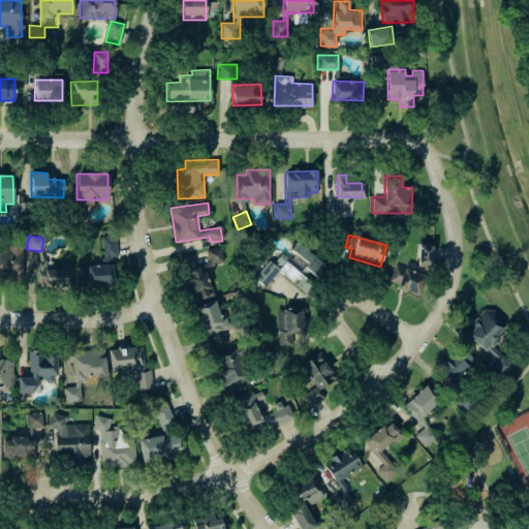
[(116,236),(100,236),(100,265),(80,266),(80,285),(113,284),(113,255),(117,255),(116,236)]
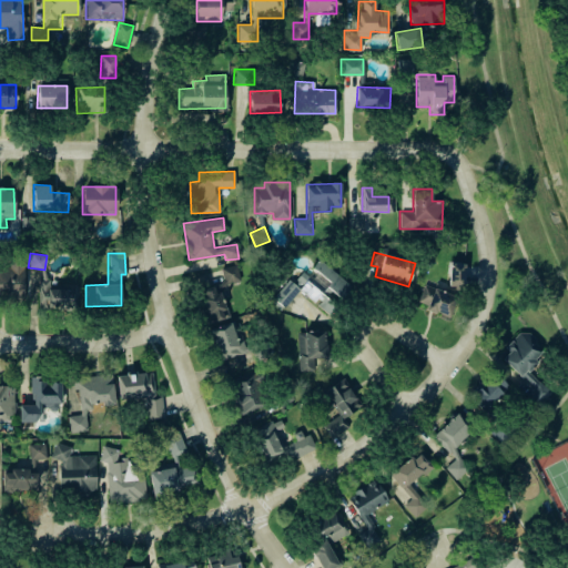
[(351,286),(320,257),(311,266),(314,270),(308,276),(302,271),(293,282),(324,311),(335,298),(337,302),(351,286)]
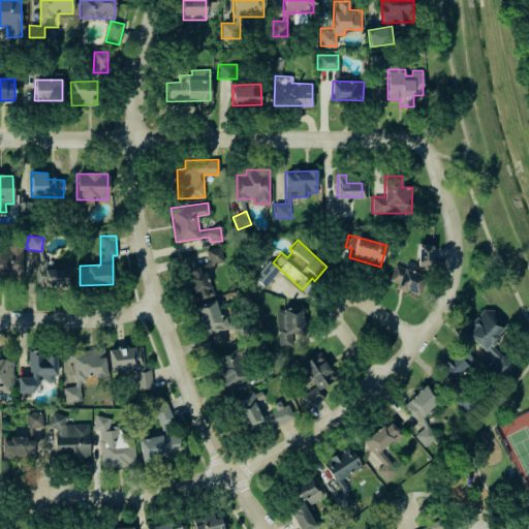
[(433,244),(417,244),(417,267),(432,267),(433,244)]
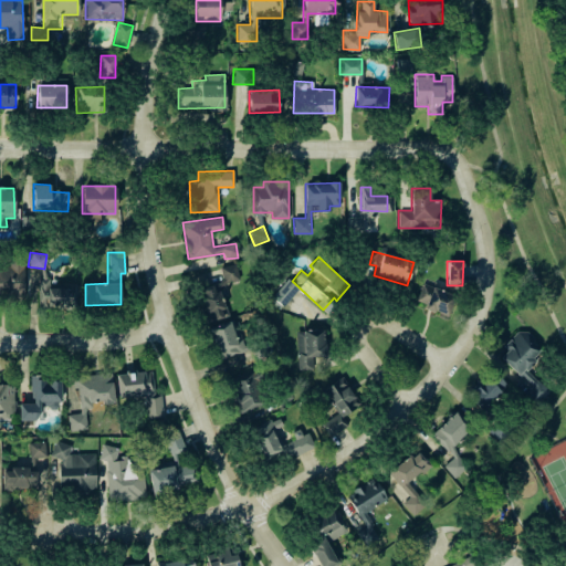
[(23,264),(0,264),(0,295),(23,295),(23,264)]
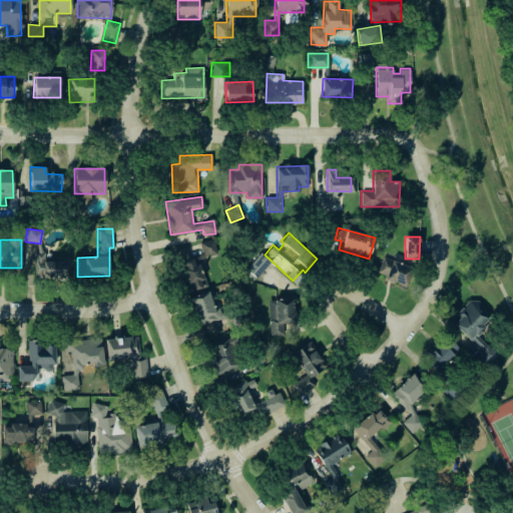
[(245,269),(255,278),(271,262),(261,252),(245,269)]
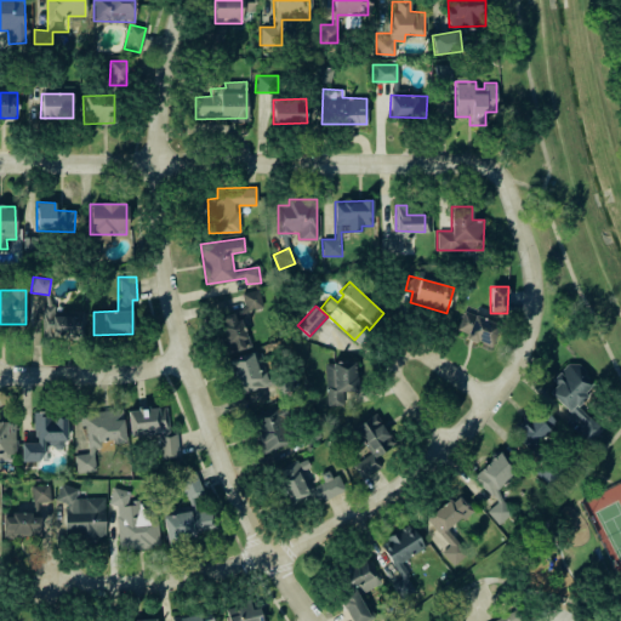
[(456,329),(466,332),(463,337),(490,347),(499,324),(463,311),(456,329)]
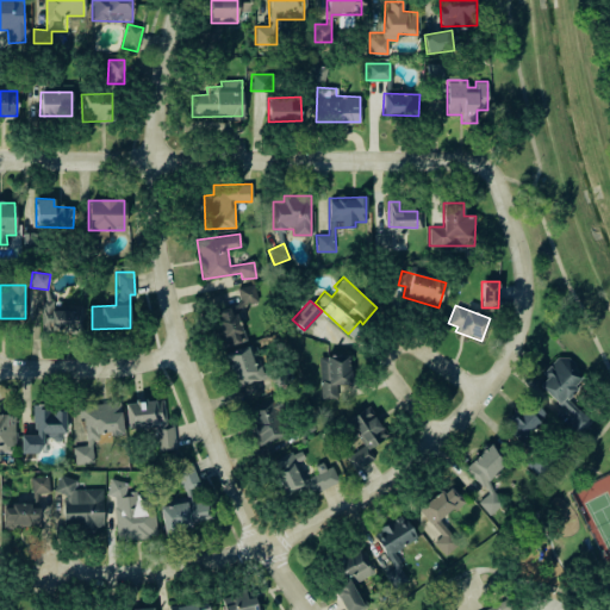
[(43,331),(81,330),(81,307),(43,309),(43,331)]
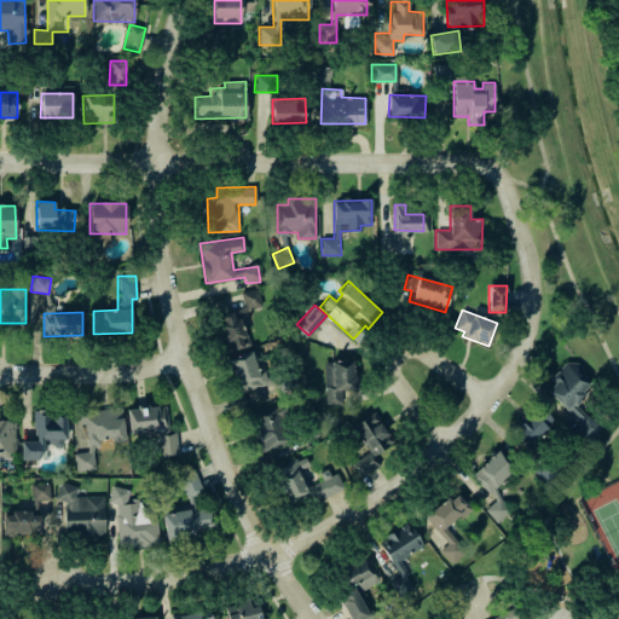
[(268,383),(265,372),(259,375),(252,351),(227,359),(239,393),(268,383)]
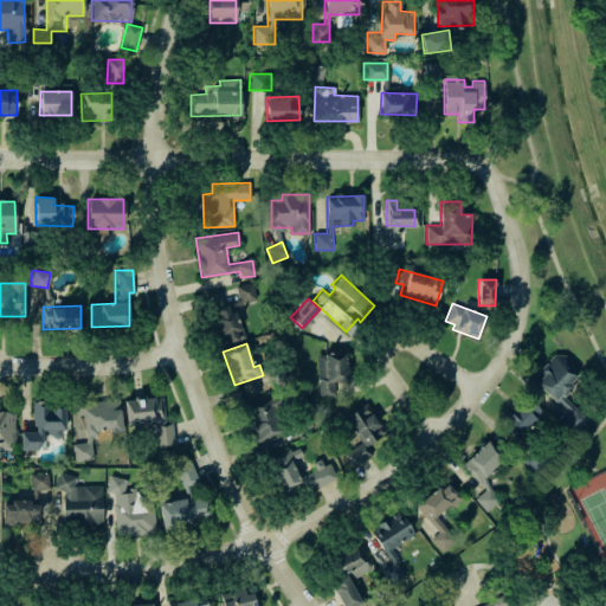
[(316,354),(317,395),(334,395),(334,381),(347,381),(346,353),(316,354)]
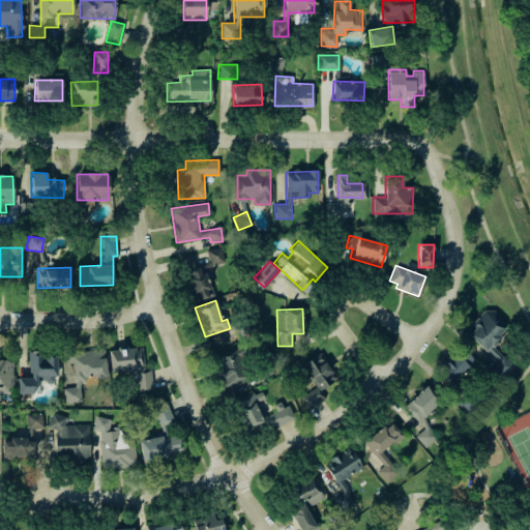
[(514,364),(491,347),(507,325),(486,308),(466,334),(499,359),(491,371),(502,380),(514,364)]
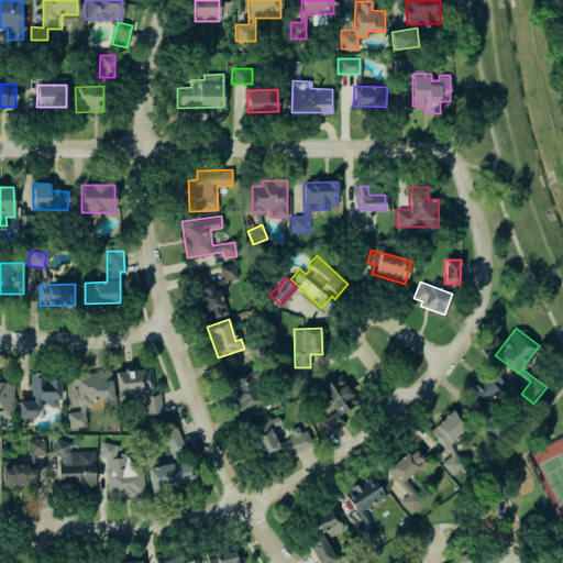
[(117,394),(144,393),(145,415),(162,415),(161,392),(152,393),(151,368),(116,370),(117,394)]
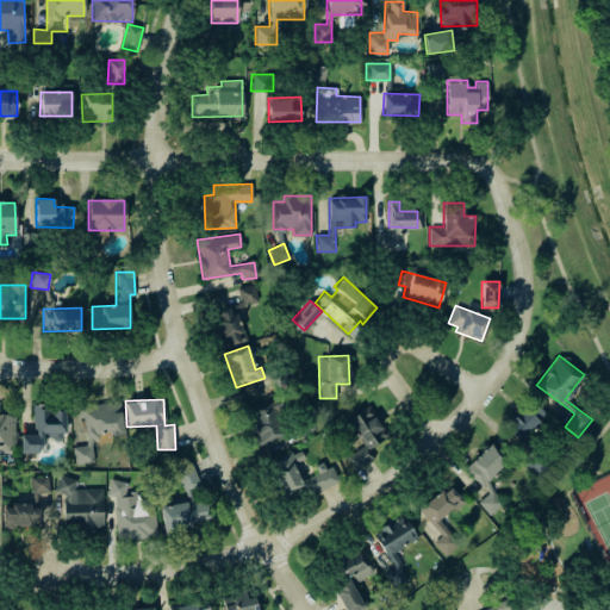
[(123,434),(119,400),(80,404),(83,444),(73,446),(74,464),(93,462),(91,437),(123,434)]
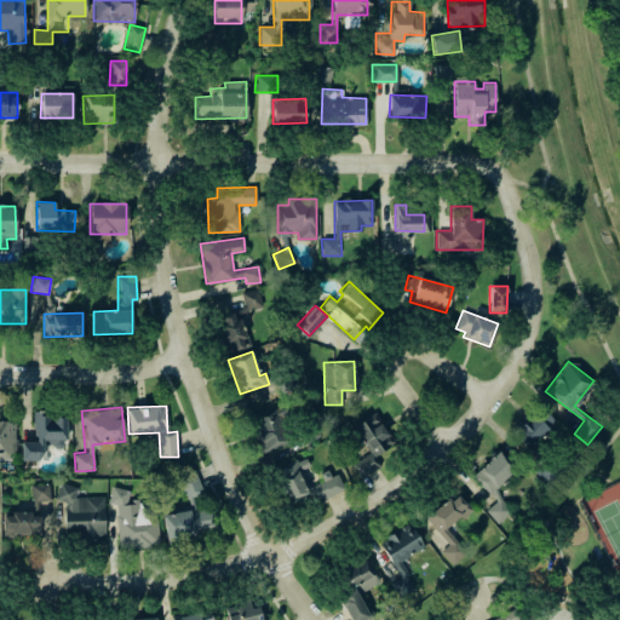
[(555,423),(540,407),(512,432),(527,448),(555,423)]
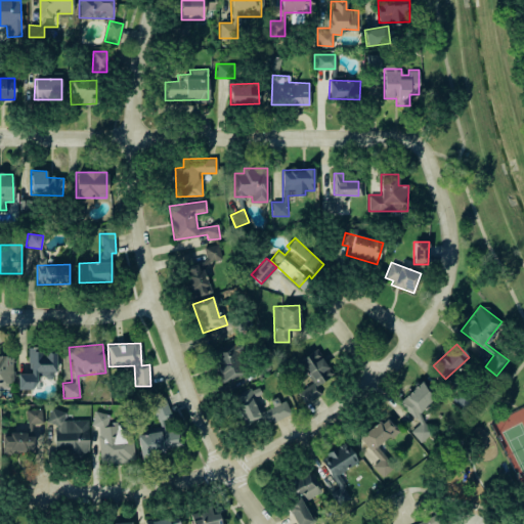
[(242,346),(215,349),(219,380),(245,377),(242,346)]
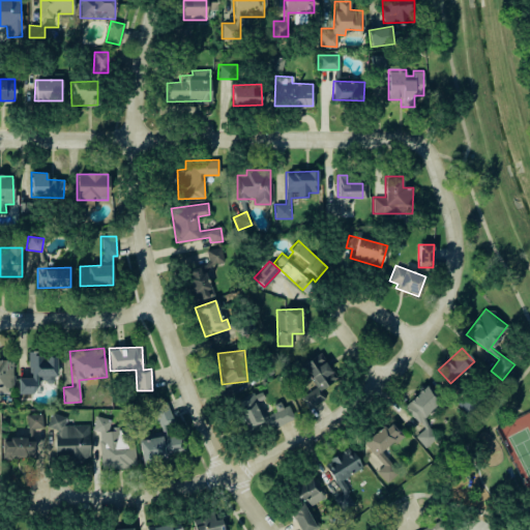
[(18,393),(36,393),(36,381),(56,381),(57,354),(29,353),(28,377),(18,377),(18,393)]
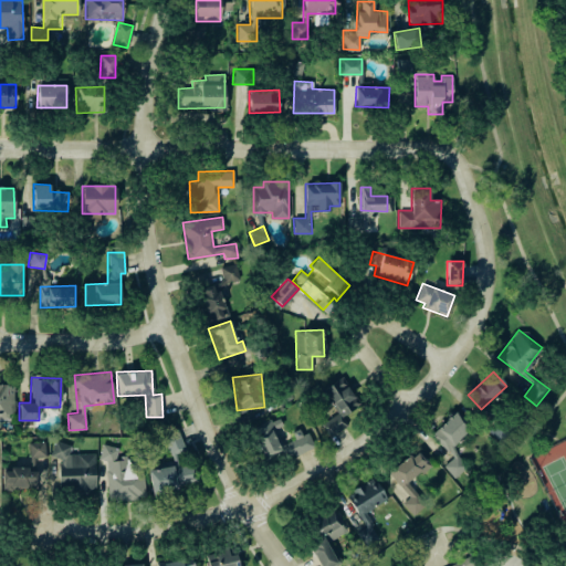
[(321,423),(329,436),(345,426),(339,418),(359,404),(341,377),(321,390),(336,412),(321,423)]
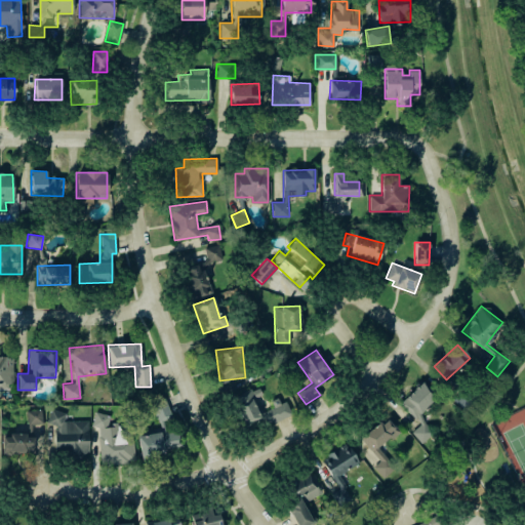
[(0,389),(11,389),(11,358),(0,357),(0,389)]
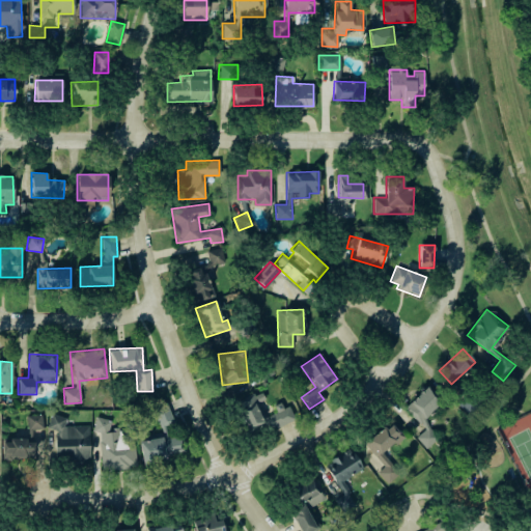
[(426,448),(439,436),(423,419),(440,402),(424,387),(403,407),(424,428),(416,437),(426,448)]
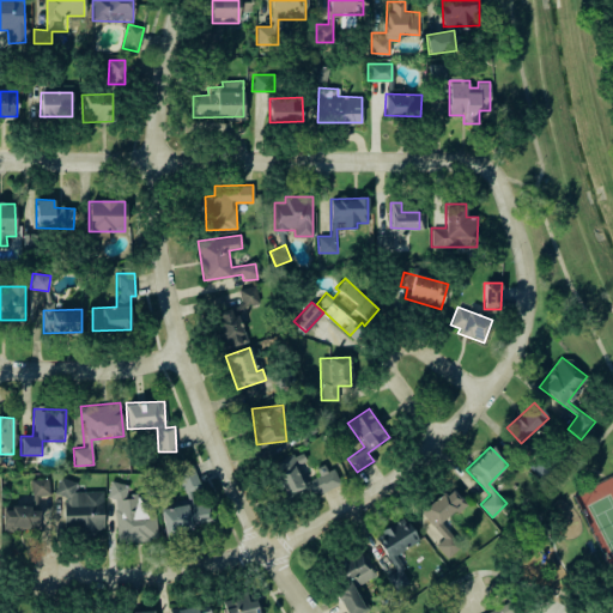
[(340,485),(333,465),(316,469),(319,475),(305,480),(299,463),(305,461),(302,451),(273,462),(287,503),(340,485)]
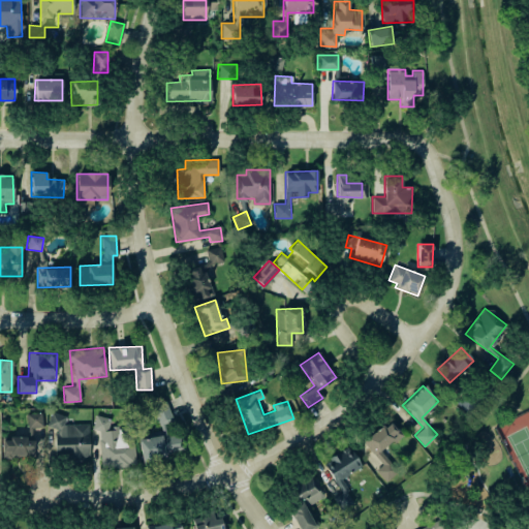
[(158,431),(137,434),(142,460),(183,453),(179,432),(173,433),(167,402),(153,404),(158,431)]
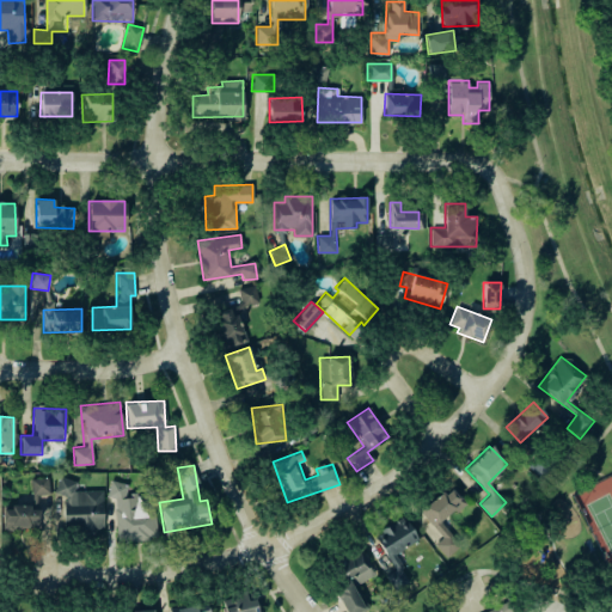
[(30,478),(31,494),(48,494),(48,478),(30,478)]
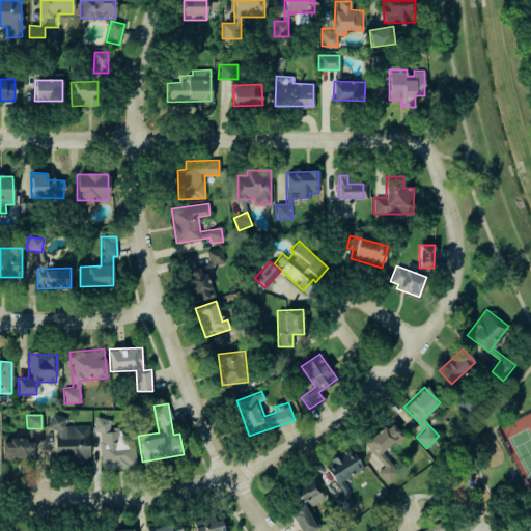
[(88,425),(65,425),(65,415),(49,415),(49,429),(55,428),(55,459),(89,458),(88,425)]
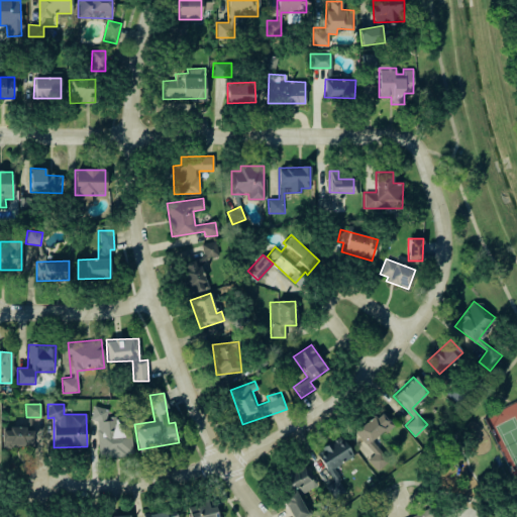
[(97,421),(99,457),(131,455),(129,417),(107,418),(107,407),(91,408),(92,421),(97,421)]
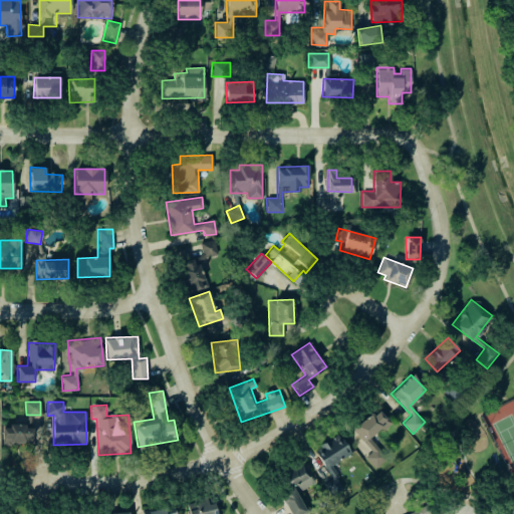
[(352,429),(361,439),(355,444),(374,467),(387,458),(369,438),(389,422),(377,409),(352,429)]
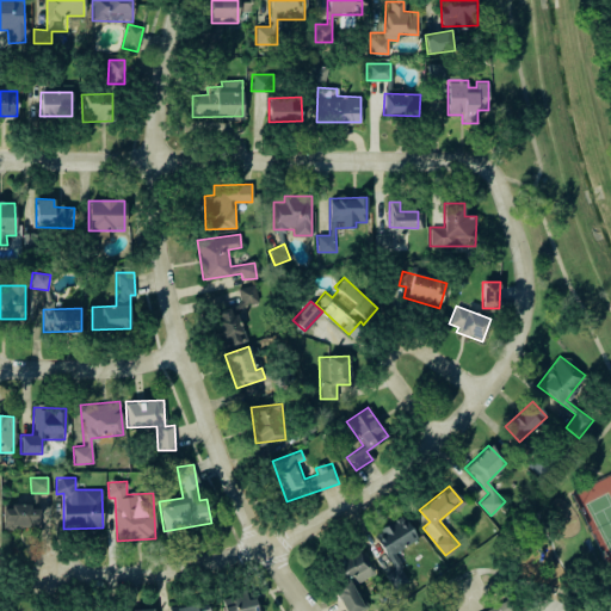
[(2,526),(38,528),(39,506),(4,505),(2,526)]
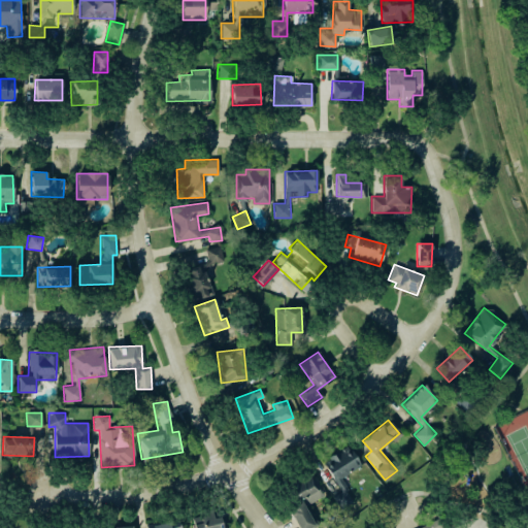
[(340,476),(360,466),(350,446),(323,460),(339,492),(332,496),(339,509),(354,502),(340,476)]
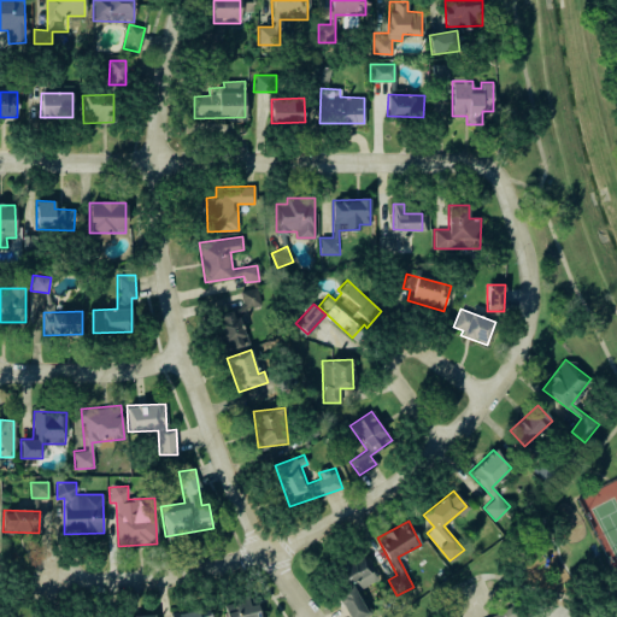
[(336,592),(348,616),(360,616),(368,613),(356,591),(376,580),(363,552),(334,566),(345,588),(336,592)]
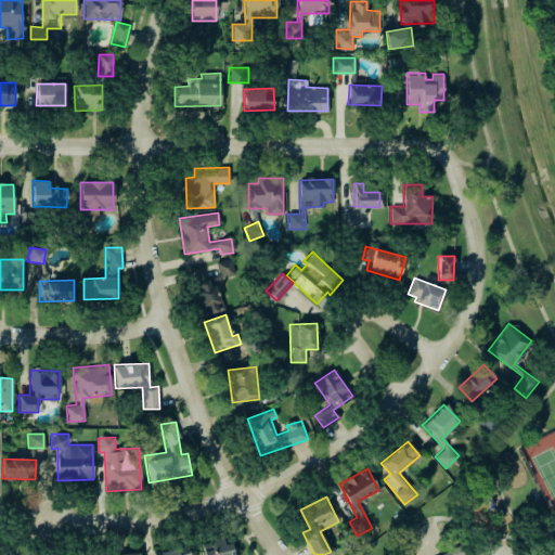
[(234,554),(232,542),(224,543),(223,537),(199,542),(202,554),(234,554)]
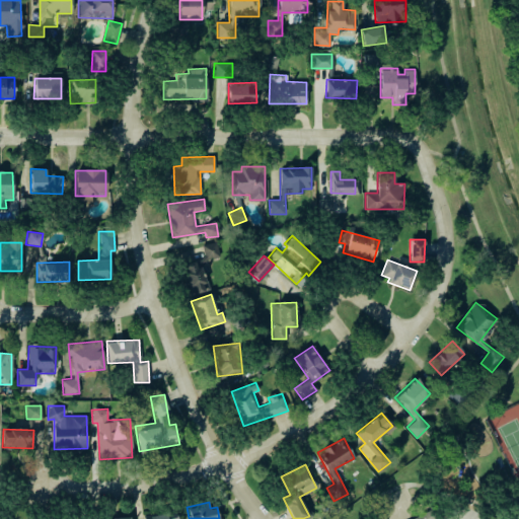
[(437,518),(432,509),(410,518),(437,518)]
